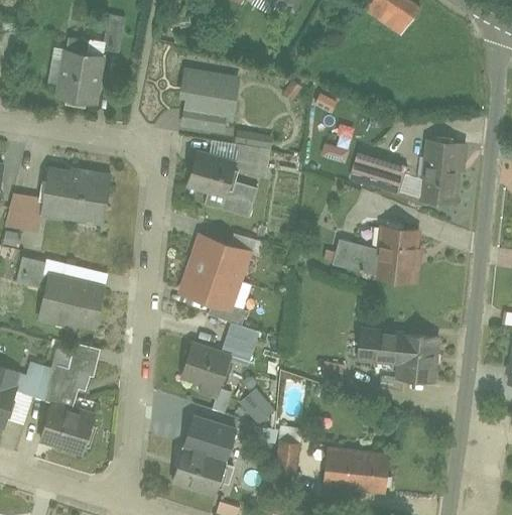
[(301,0),(266,0),(293,15),(301,0)]
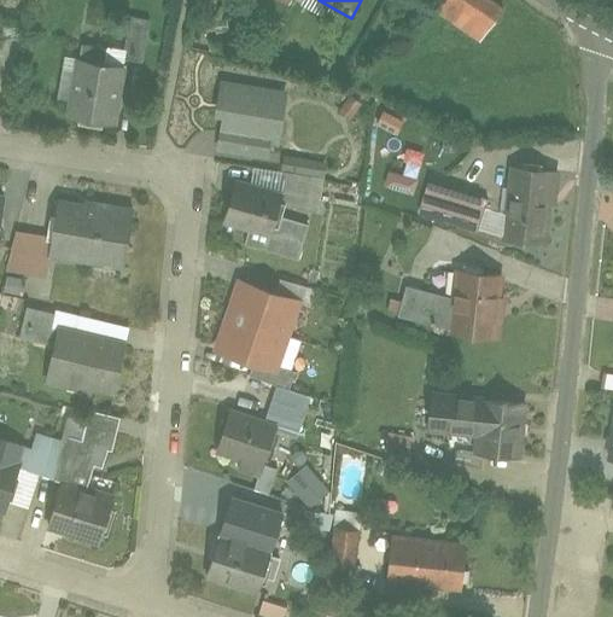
[(478,0),(443,0),(433,15),(474,45),(497,13),(478,0)]
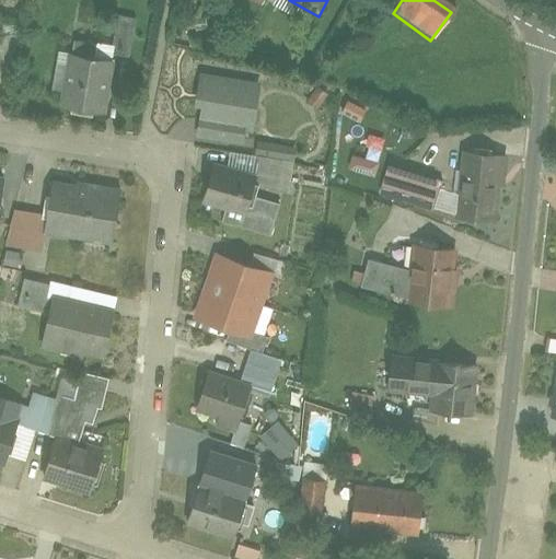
[(58,106),(106,114),(115,61),(67,54),(58,106)]
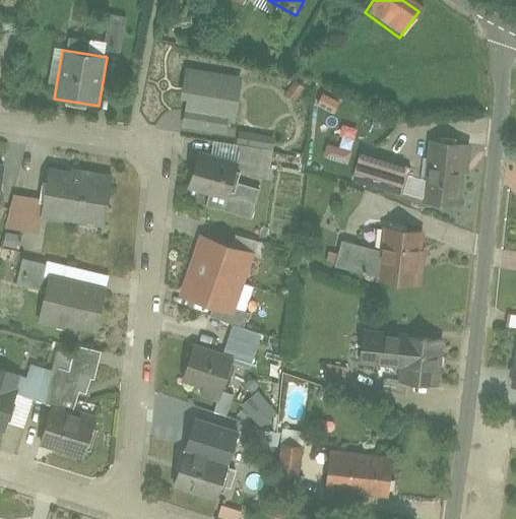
[(231,132),(240,77),(189,68),(179,123),(231,132)]
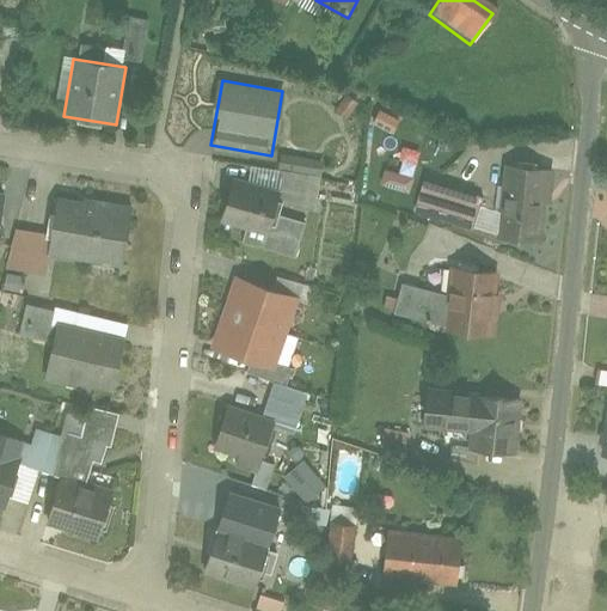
[(337,112),(349,122),(361,107),(349,98),(337,112)]
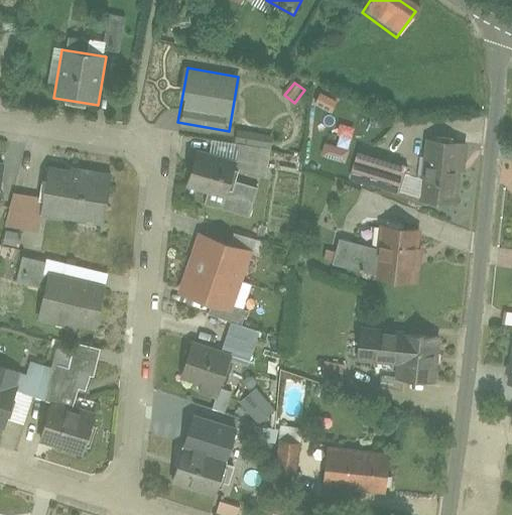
[(313,105),(332,113),(336,102),(318,95),(313,105)]
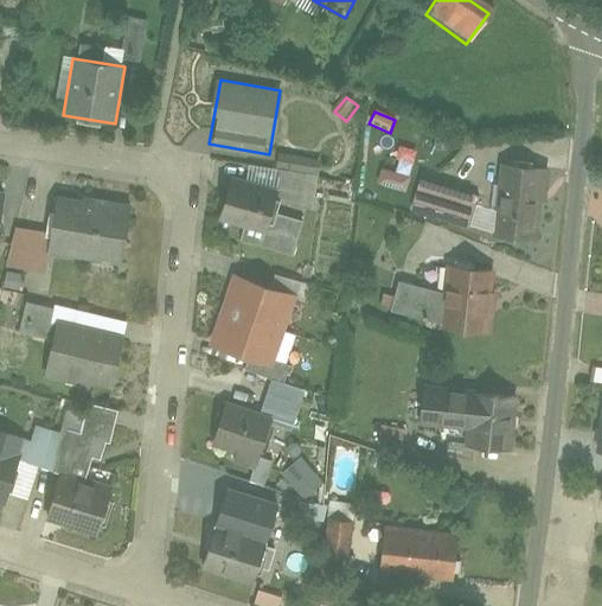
[(279,170),(319,177),(321,161),(281,154),(279,170)]
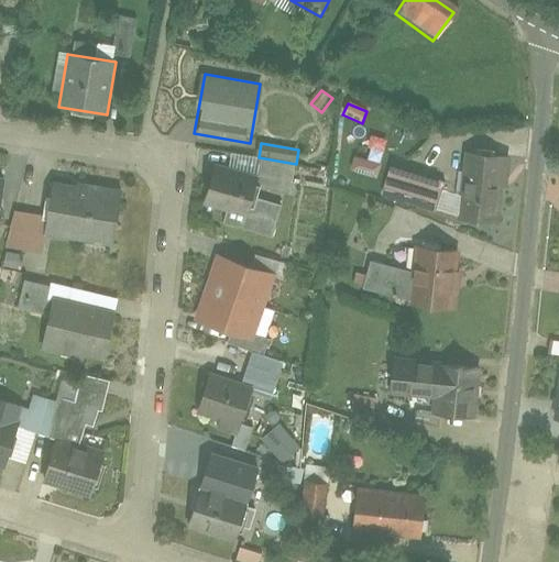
[(457,221),(497,226),(504,157),(463,153),(457,221)]
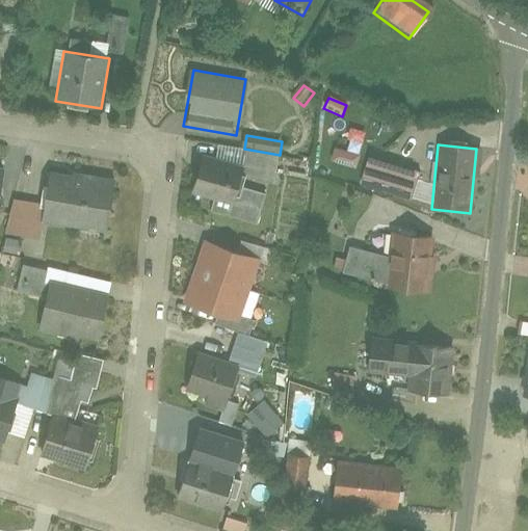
[(333,162),(355,168),(360,155),(337,149),(333,162)]
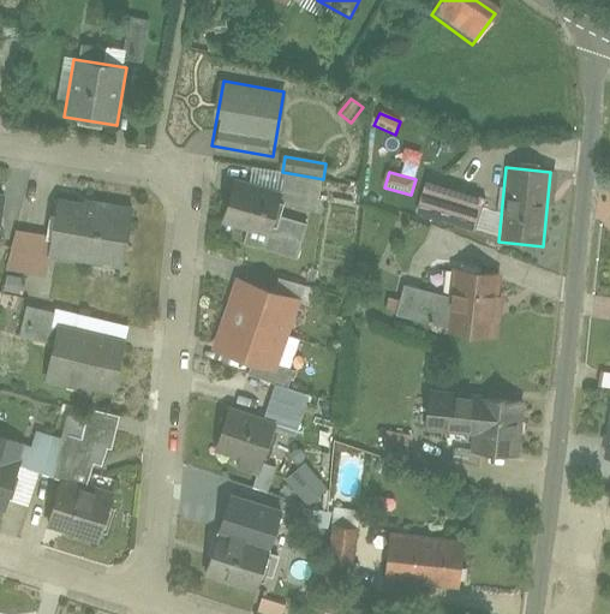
[(215,221),(269,237),(275,218),(282,195),(228,179),(215,221)]
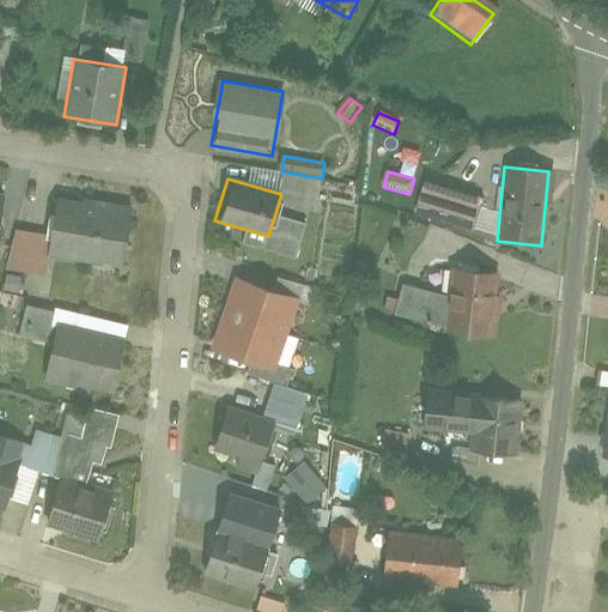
[(474,229),(484,199),(426,181),(418,212),(474,229)]
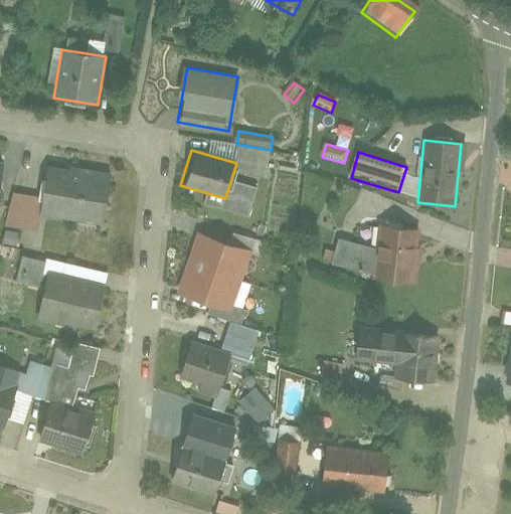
[(43,199),(40,215),(104,224),(111,174),(48,165),(43,199)]
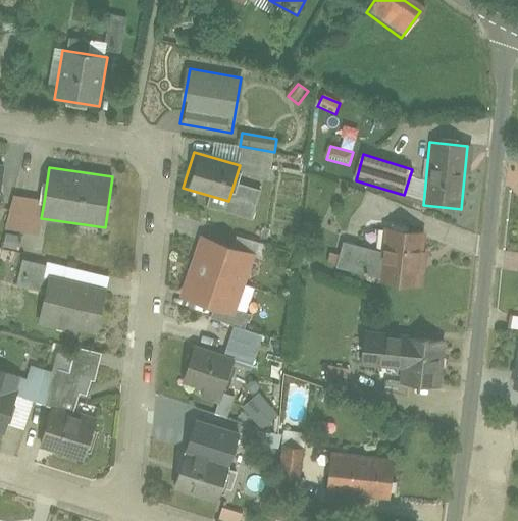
[(261,193),(234,185),(228,201),(225,213),(252,221),(261,193)]
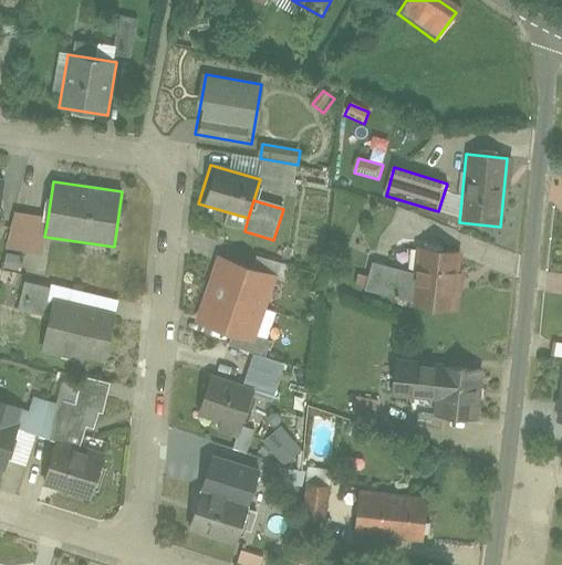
[(44,237),(48,219),(14,215),(10,250),(42,254),(44,237)]
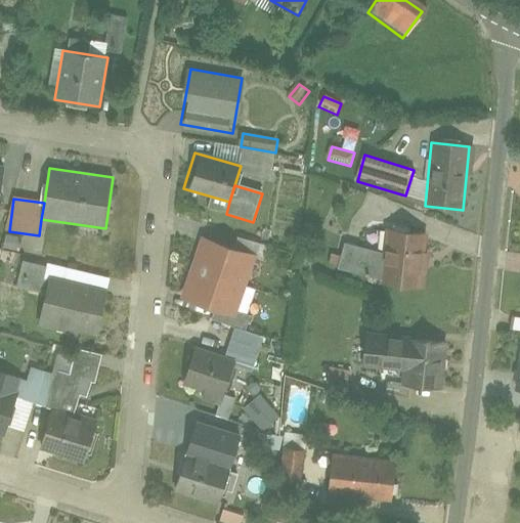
[(381,284),(422,287),(426,232),(385,229),(383,253),(381,279),(381,284)]
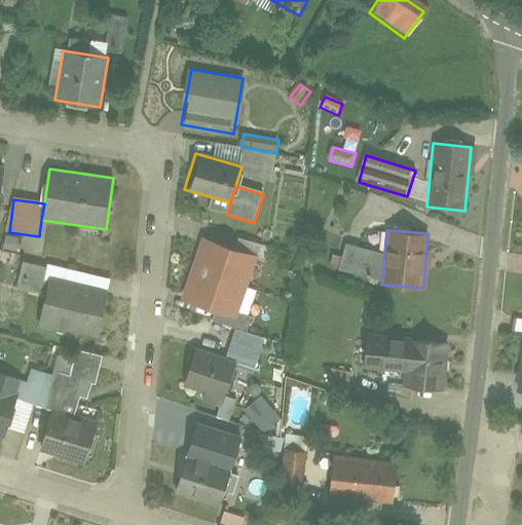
[(218,308),(235,314),(254,254),(201,237),(183,298),(218,308)]
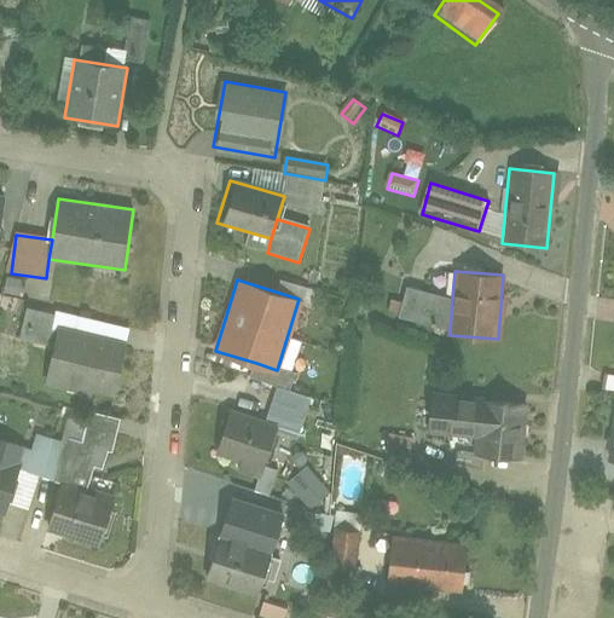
[(450,330),(452,299),(407,288),(400,317),(450,330)]
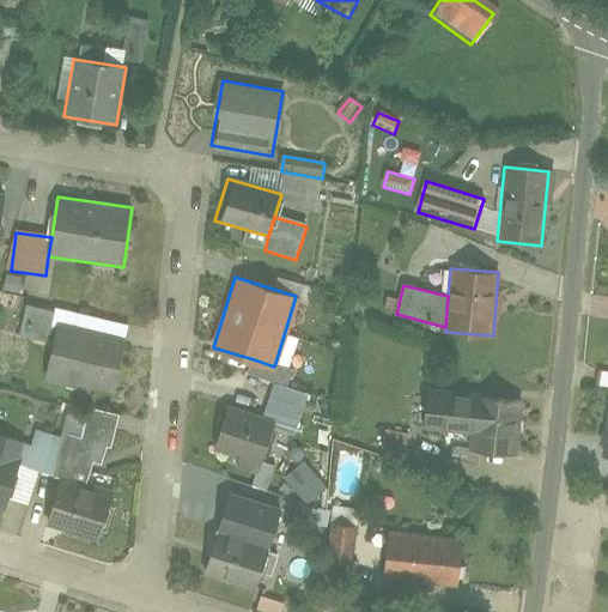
[(125,340),(56,322),(42,376),(109,394),(125,340)]
